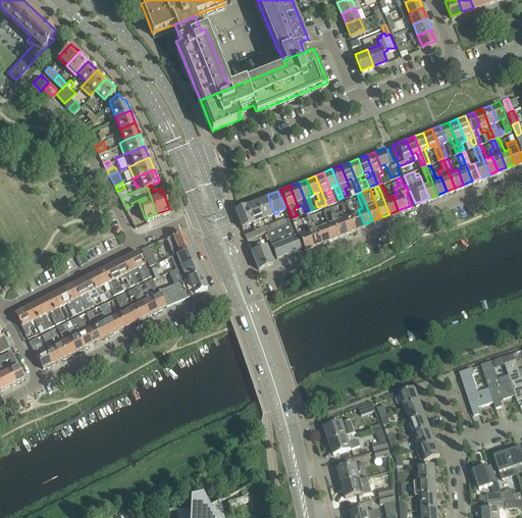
[(268,216),(267,214),(273,212),(267,195),(256,199),(263,216),(263,218),(268,216)]
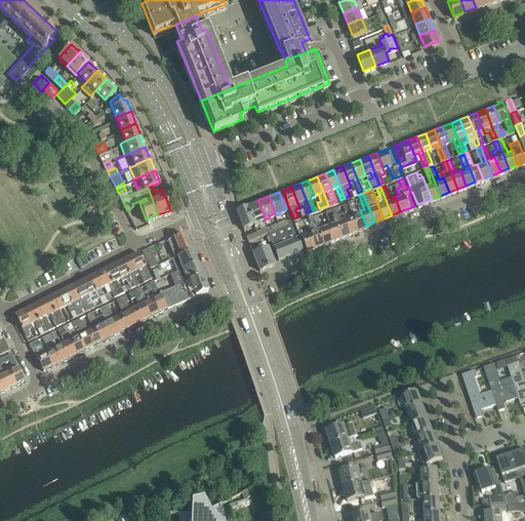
[(355,197),(347,201),(358,229),(366,226),(360,210),(355,197)]
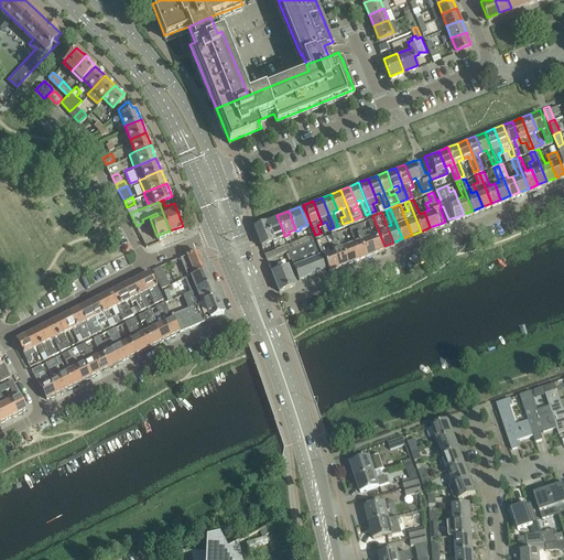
[(277,215),(264,219),(272,238),(273,240),(278,238),(277,237),(284,234),(277,215)]
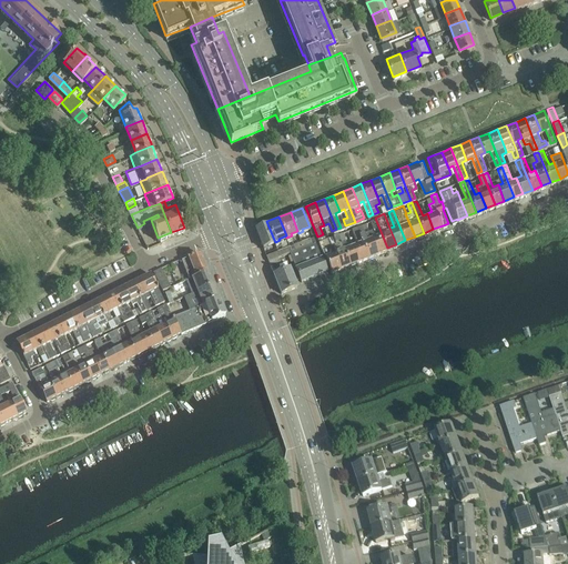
[(373,227),(368,229),(377,252),(387,248),(375,218),(369,219),(373,227)]
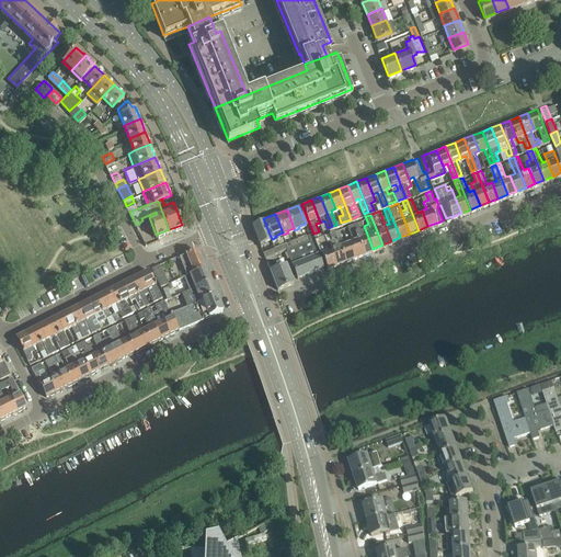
[(266,241),(265,239),(271,237),(263,218),(252,223),(260,243),(266,241)]
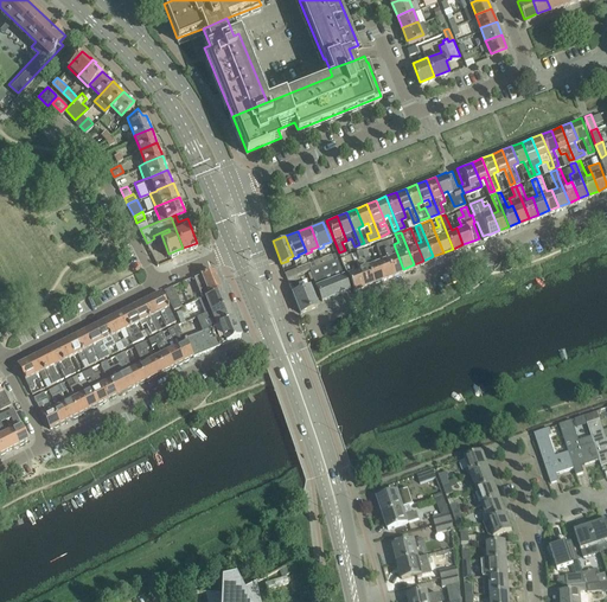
[(385,238),(381,239),(394,273),(403,269),(394,244),(389,247),(385,238)]
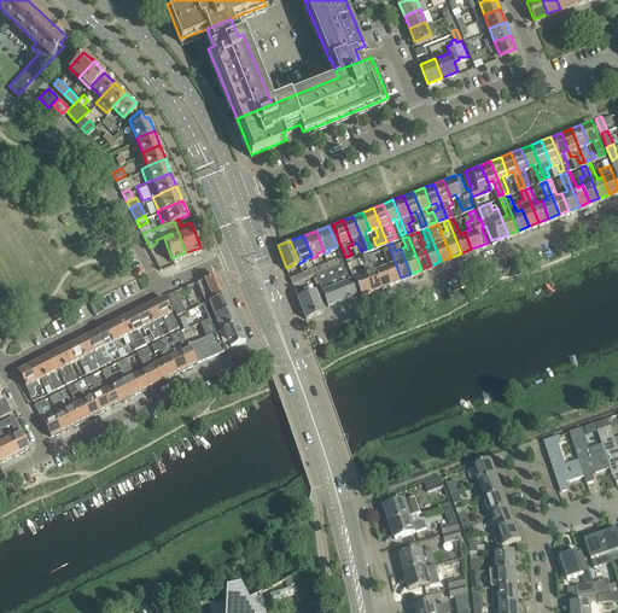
[(389,262),(384,264),(390,281),(401,278),(388,244),(383,246),(389,262)]
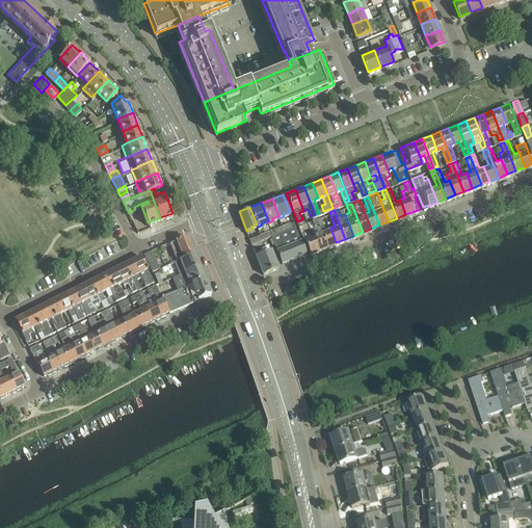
[(320,215),(316,217),(327,246),(336,242),(330,228),(325,230),(320,215)]
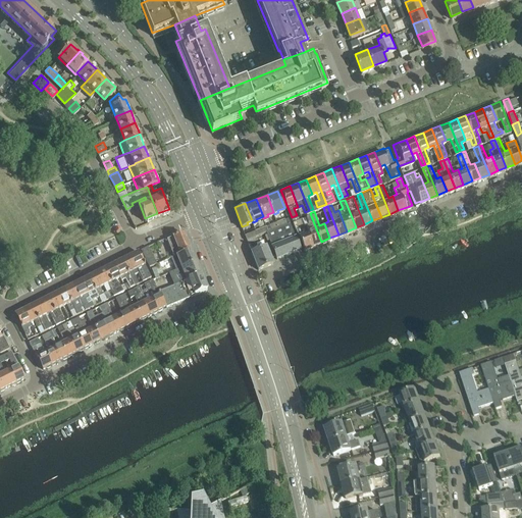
[(305,224),(313,245),(321,242),(310,213),(305,215),(308,222),(305,224)]
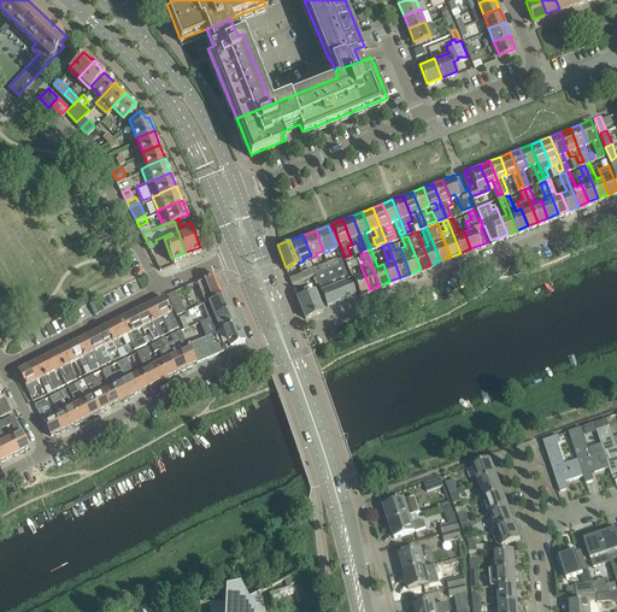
[(357,256),(346,260),(359,293),(370,289),(360,265),(357,256)]
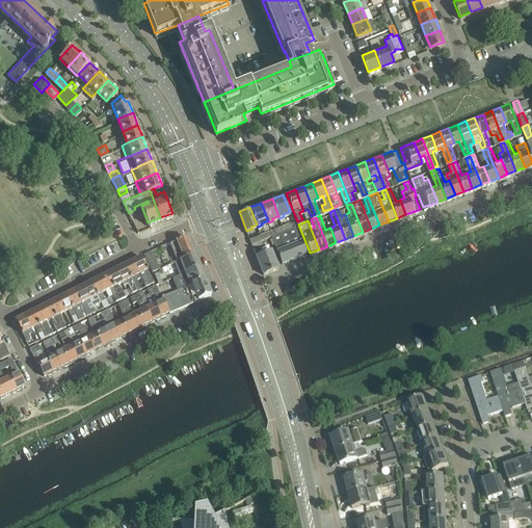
[(282,223),(271,228),(273,233),(284,229),(282,223)]
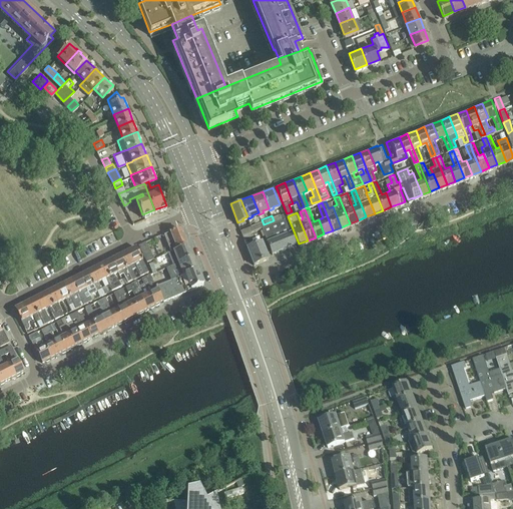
[(247,245),(246,245),(253,262),(254,262),(268,257),(266,250),(271,248),(272,251),(295,242),(285,216),(281,217),(274,220),(264,224),(262,225),(267,239),(265,240),(266,242),(263,243),(262,239),(252,243),(247,245)]
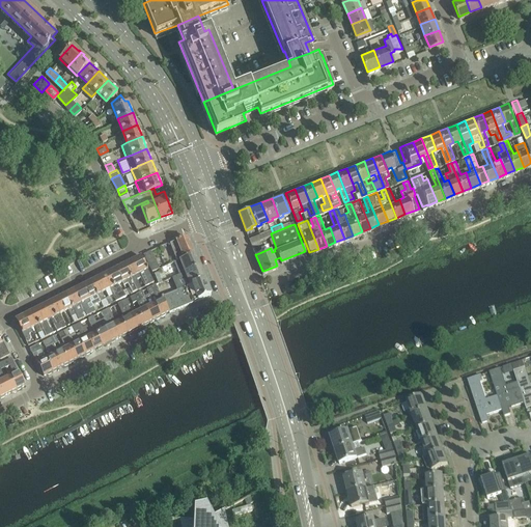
[(271,227),(259,232),(261,237),(271,233),(273,232),(271,227)]
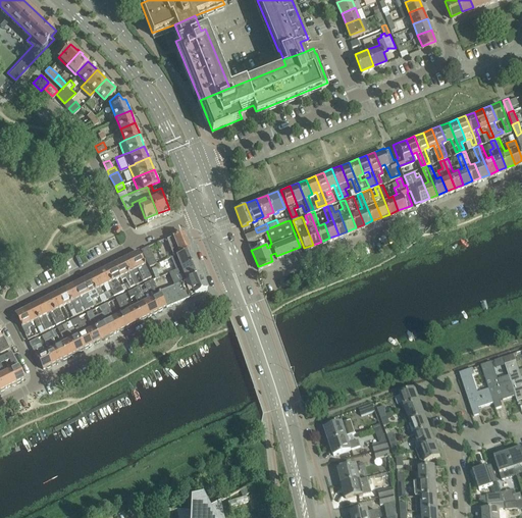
[(247,238),(257,232),(255,228),(245,232),(247,238)]
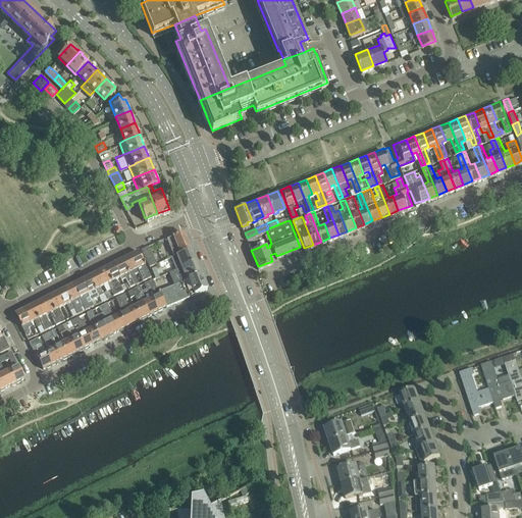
[(173,254),(176,253),(191,247),(184,229),(166,237),(173,254)]
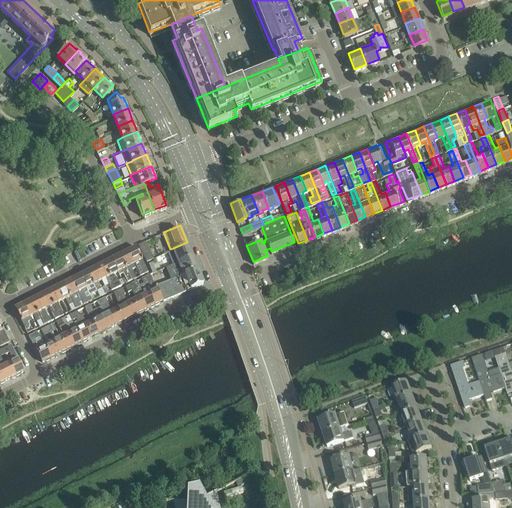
[(146,259),(150,257),(153,255),(145,239),(138,242),(146,259)]
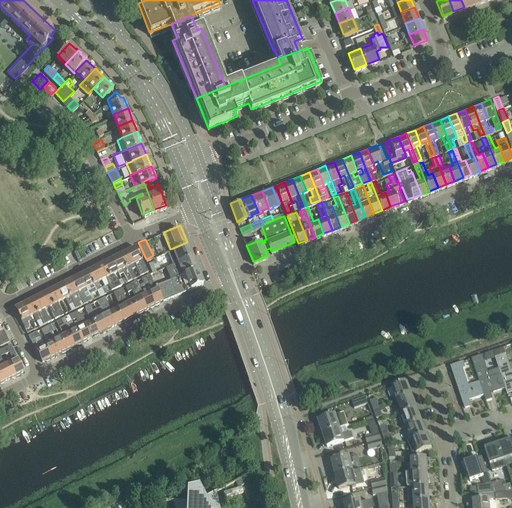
[(173,248),(177,260),(191,254),(187,242),(173,248)]
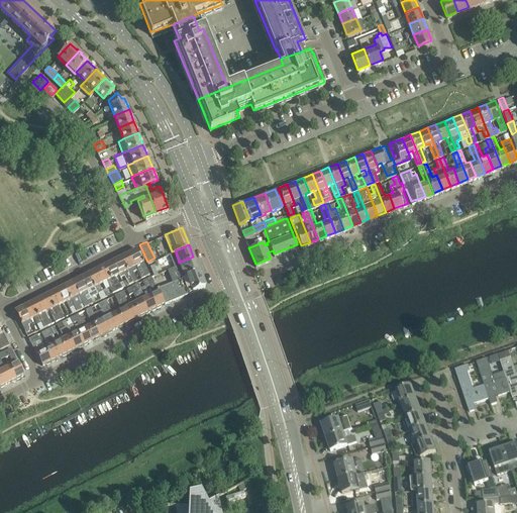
[(136,246),(128,250),(135,264),(136,268),(141,276),(149,272),(144,262),(136,246)]
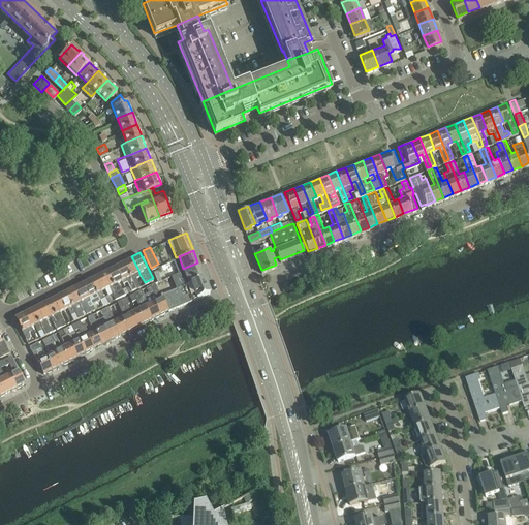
[(131,256),(123,260),(136,286),(141,284),(137,278),(136,276),(139,274),(138,270),(131,256)]
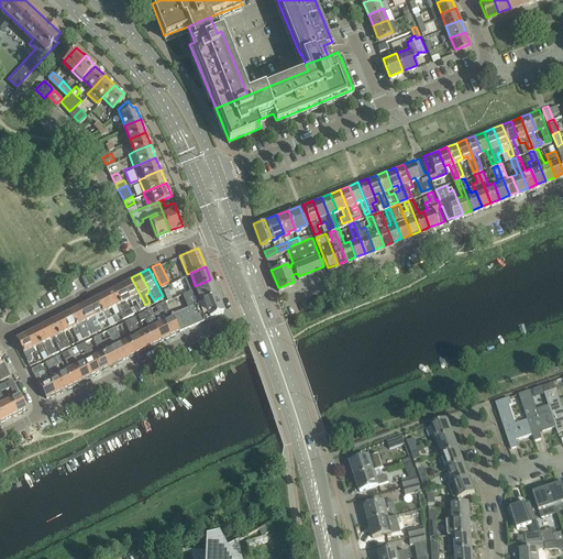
[(131,277),(122,282),(129,296),(131,299),(135,297),(138,302),(141,307),(145,305),(131,277)]
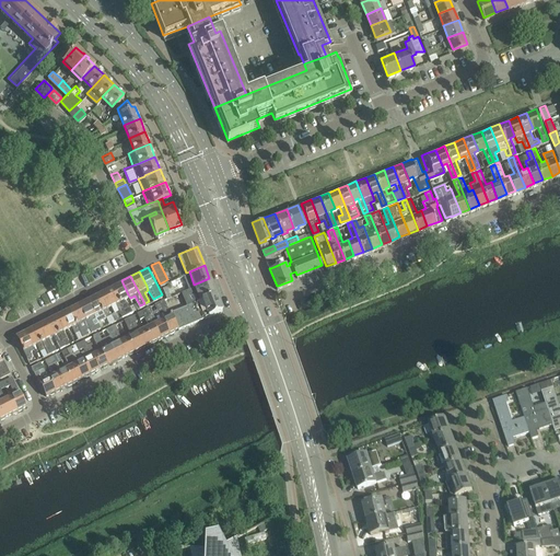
[(188,287),(181,290),(186,303),(214,291),(209,278),(194,285),(188,287)]
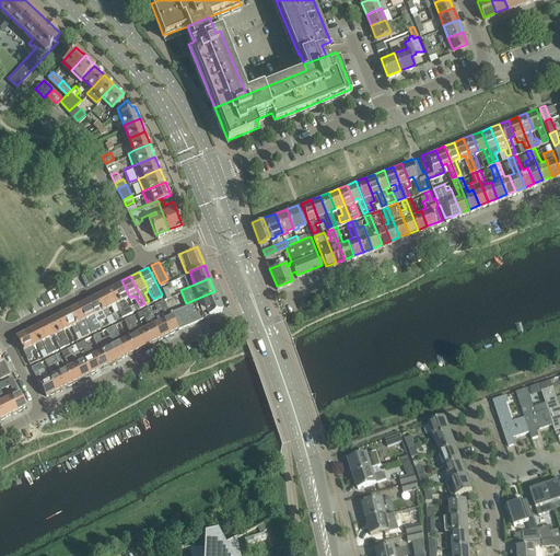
[(121,280),(113,285),(124,307),(126,312),(129,310),(132,309),(129,304),(129,303),(128,304),(125,297),(128,294),(121,280)]
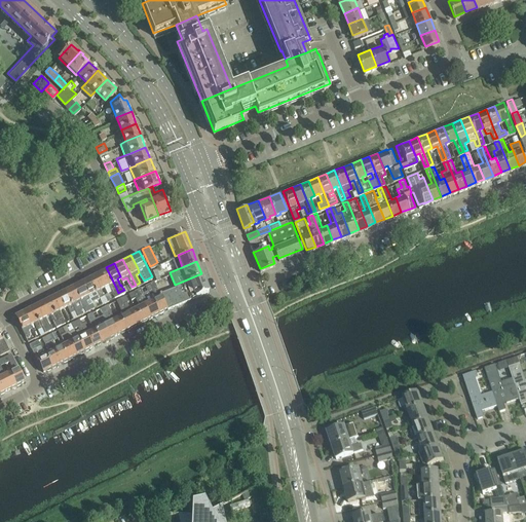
[(106,267),(98,271),(104,285),(108,283),(111,289),(114,295),(118,293),(116,288),(106,267)]
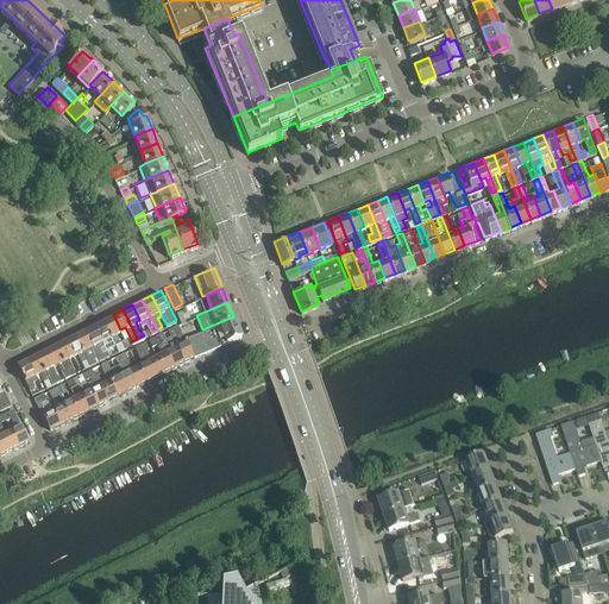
[(113,314),(104,319),(115,343),(120,340),(115,332),(120,329),(113,314)]
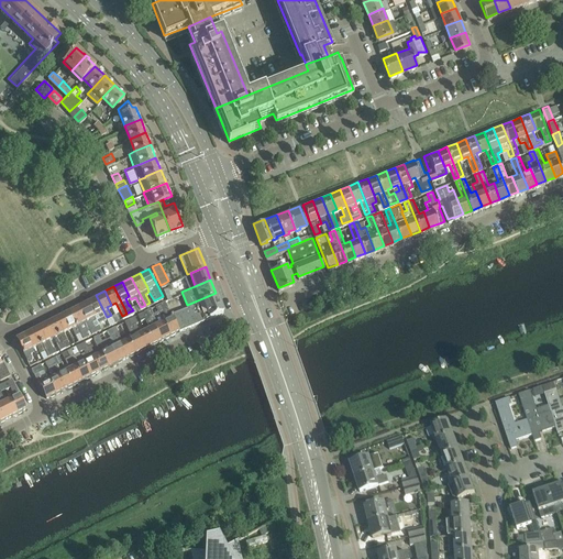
[(170,311),(179,328),(203,318),(210,316),(223,310),(216,293),(187,305),(180,307),(170,311)]
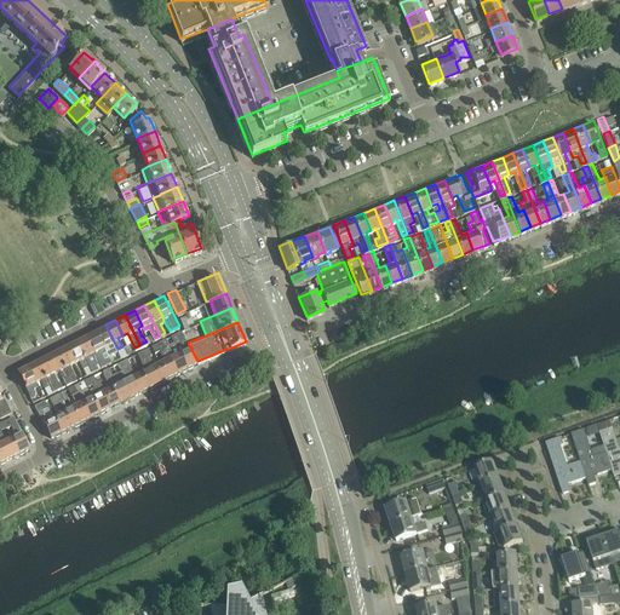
[(105,325),(96,329),(103,345),(105,350),(108,354),(113,351),(118,349),(105,325)]
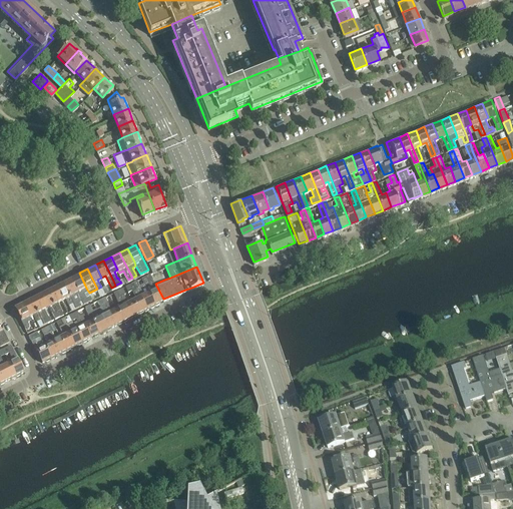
[(149,272),(141,277),(144,282),(148,290),(155,304),(159,302),(159,301),(163,299),(155,284),(152,278),(149,272)]
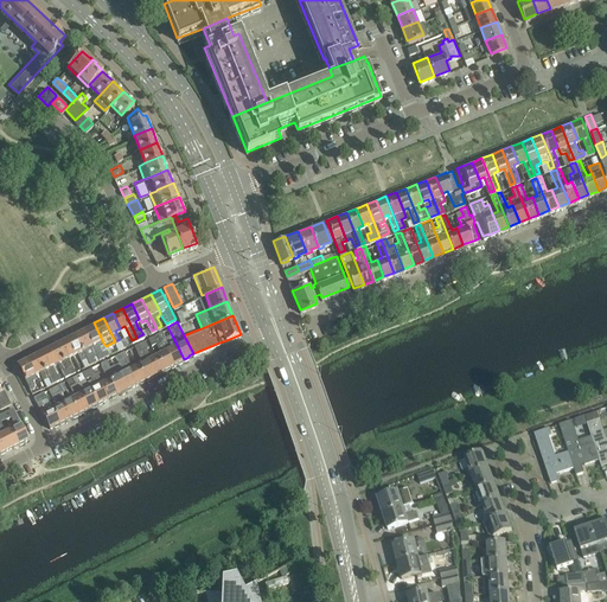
[(94,322),(84,327),(91,343),(98,357),(108,352),(106,347),(102,350),(100,345),(103,343),(101,338),(94,322)]
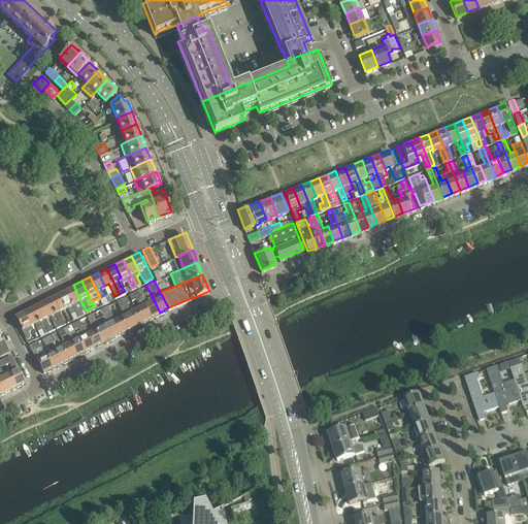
[(73,285),(65,289),(75,309),(77,315),(86,310),(79,298),(73,285)]
